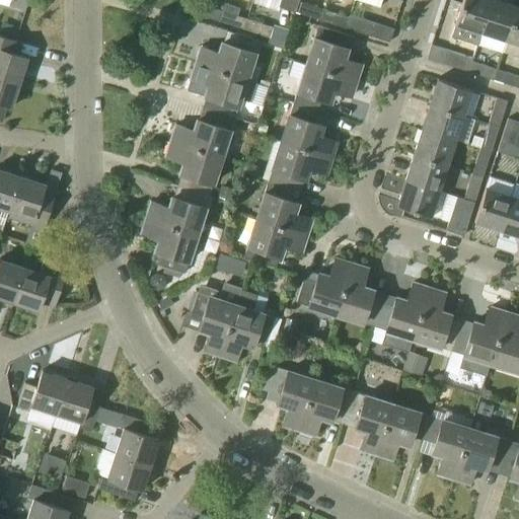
[(476,45),(491,0),(462,0),(455,23),(451,36),(476,45)]
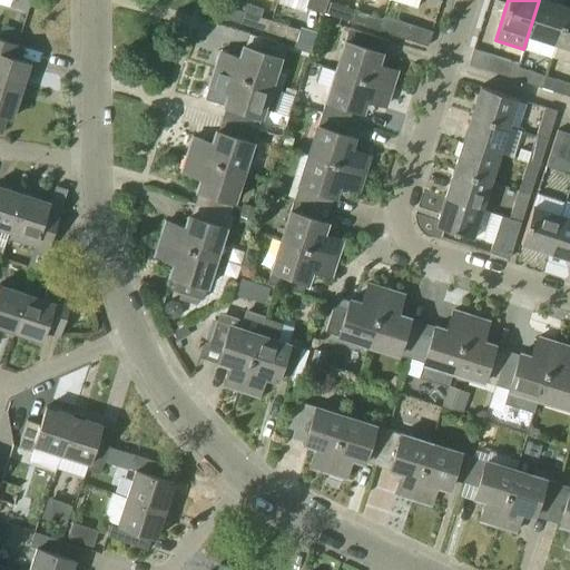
[(551,58),(568,7),(546,0),(539,0),(523,49),(551,58)]
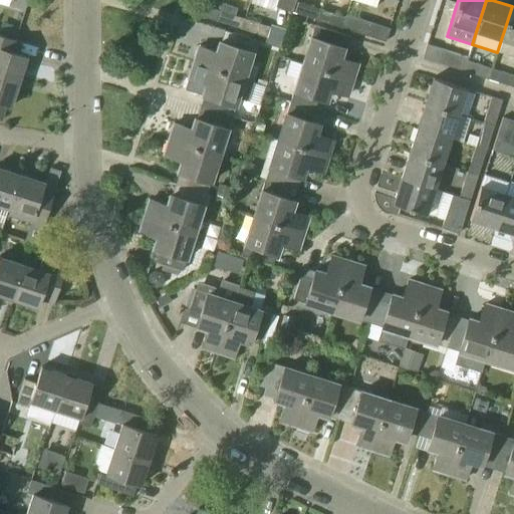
[(292,11),(317,20),(321,9),(295,1),(292,11)]
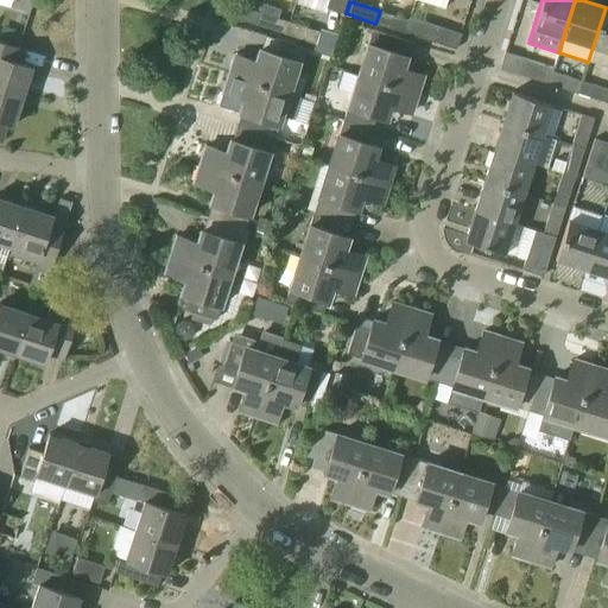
[(245,21),(248,8),(230,2),(226,16),(245,21)]
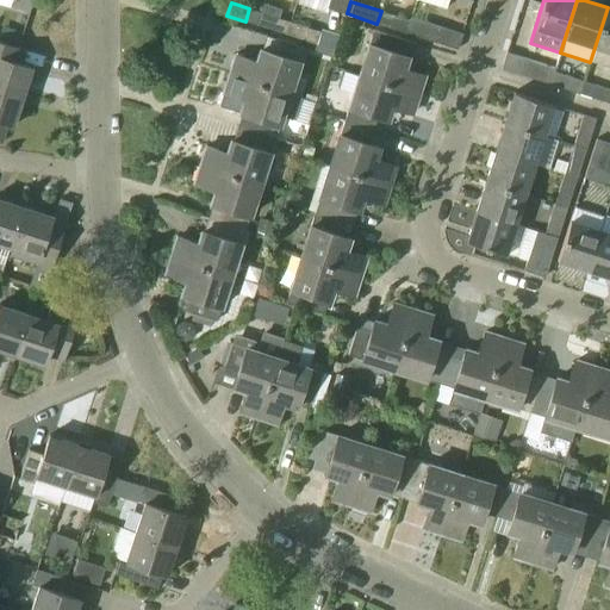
[(609,51),(609,7),(608,7),(590,62),(591,62),(596,48),(609,51)]
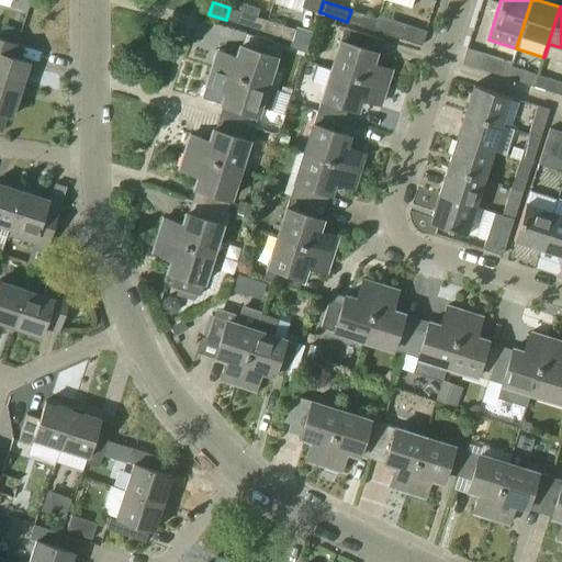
[(254,29),(257,17),(240,11),(236,23),(254,29)]
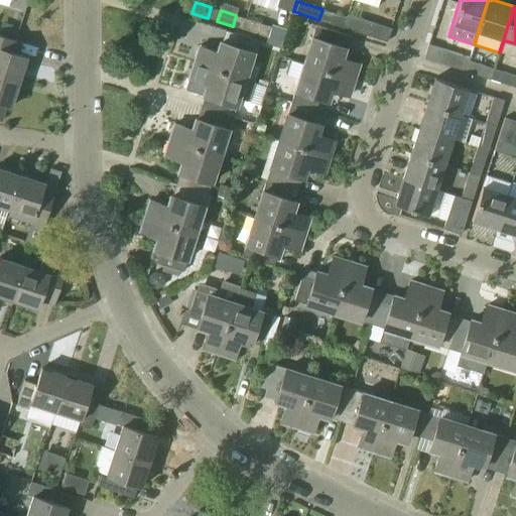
[(329,23),(344,28),(348,14),(347,17),(332,12),(329,23)]
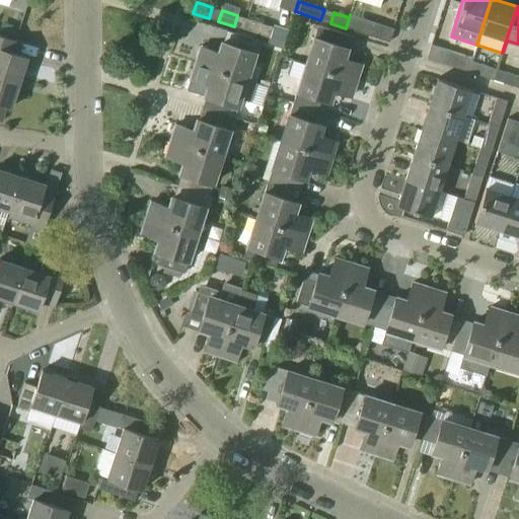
[(371,36),(375,23),(350,14),(346,28),(371,36)]
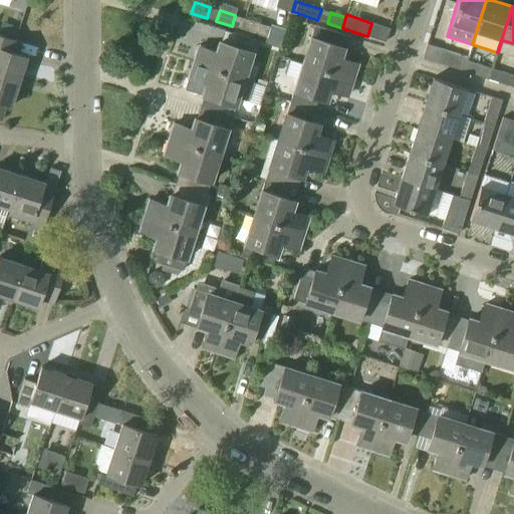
[(257,34),(260,23),(244,18),(241,29),(257,34)]
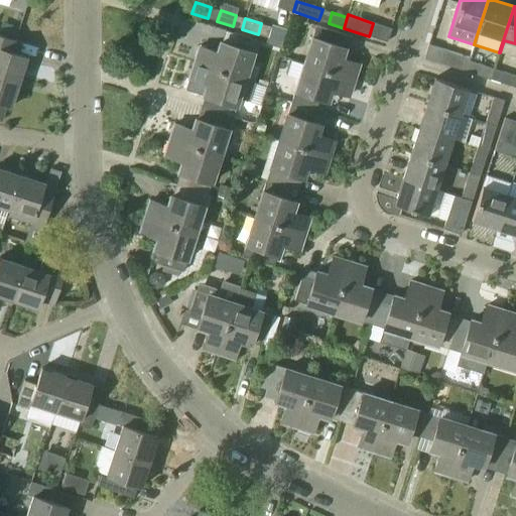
[(0,33),(14,38),(18,26),(2,21),(0,27),(0,33)]
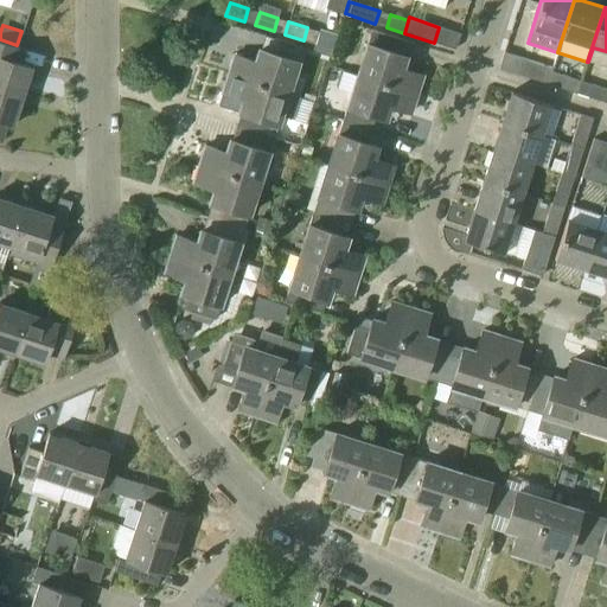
[(364,77),(416,94),(423,75),(402,69),(407,56),(396,52),(401,39),(372,30),(363,57),(370,59),(364,77)]
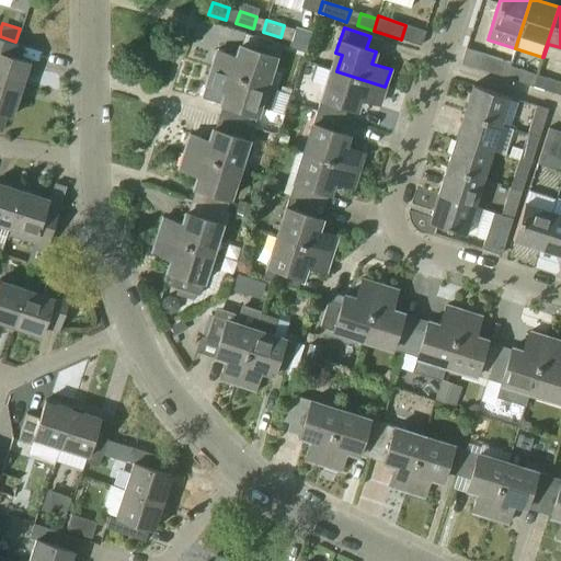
[(212,68),(260,83),(265,67),(272,69),(279,44),(253,35),(249,48),(240,45),(236,57),(217,50),(212,68)]
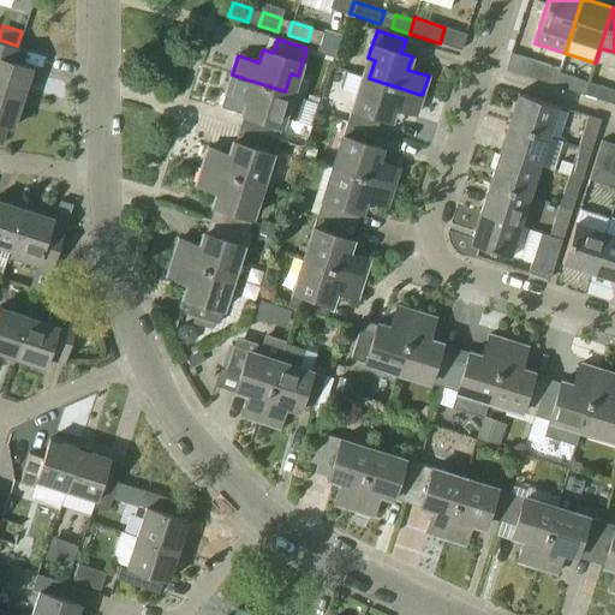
[(0,89),(23,97),(33,67),(22,64),(27,49),(0,41),(0,89)]
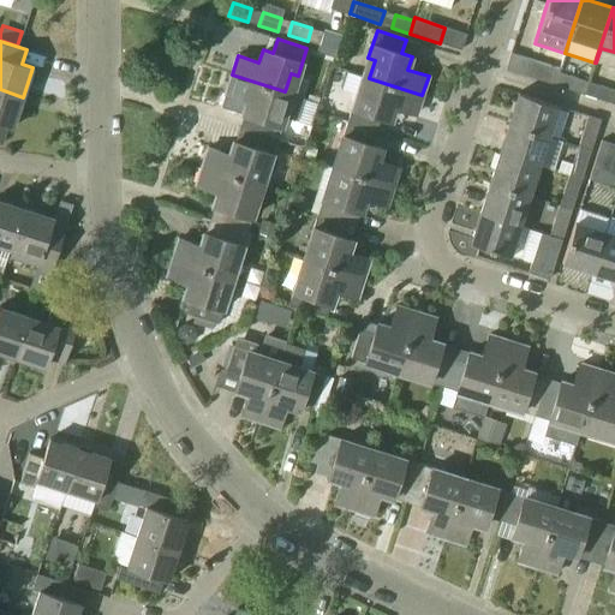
[(560,69),(530,59),(529,61),(511,55),(506,69),(554,84),(560,69)]
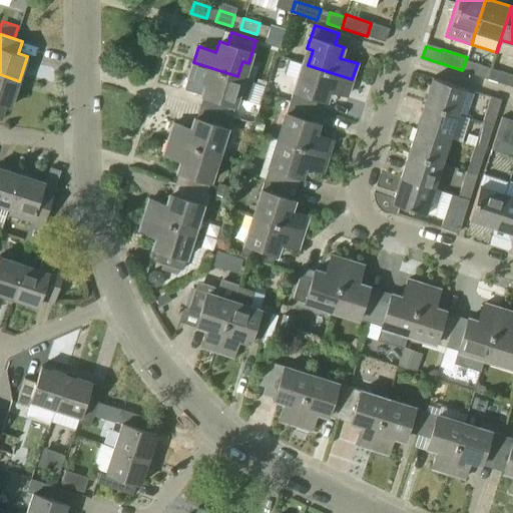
[(467,57),(462,70),(478,75),(481,65),(466,60),(467,57)]
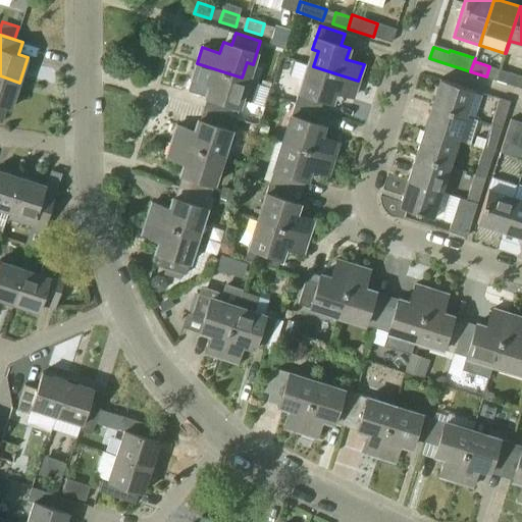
[(258,84),(242,77),(197,63),(192,80),(190,79),(187,82),(186,86),(187,89),(191,91),(195,91),(199,94),(204,94),(206,95),(206,96),(214,99),(211,111),(236,119),(242,99),(252,103),(258,84)]
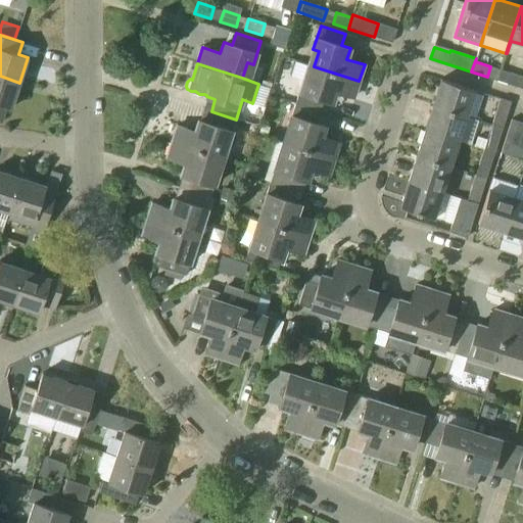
[(353,97),(359,81),(314,66),(308,82),(303,80),(295,104),(320,111),(324,99),(333,102),(336,92),(353,97)]
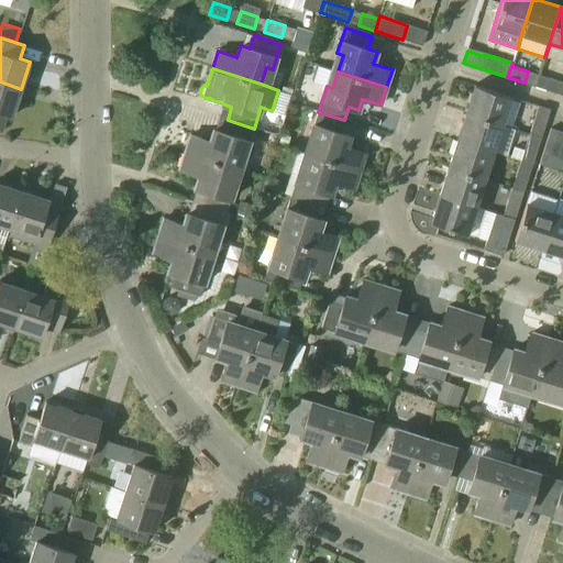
[(562,92),(562,83),(549,78),(545,89),(562,95),(562,92)]
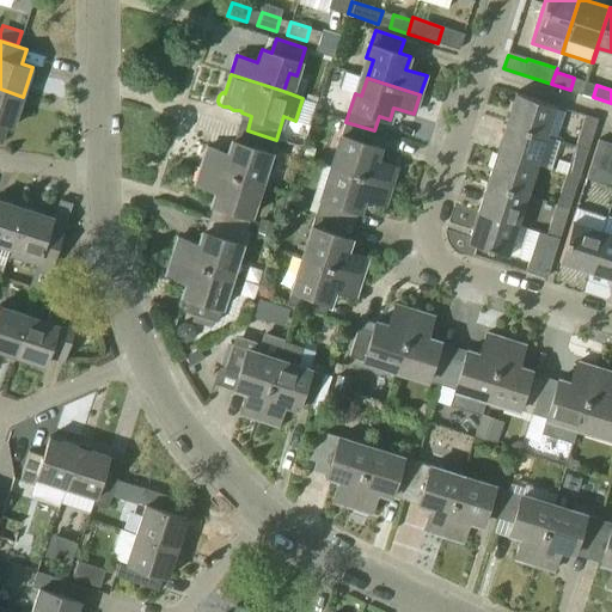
[(23,97),(0,89),(0,142),(2,144),(7,126),(13,127),(23,97)]
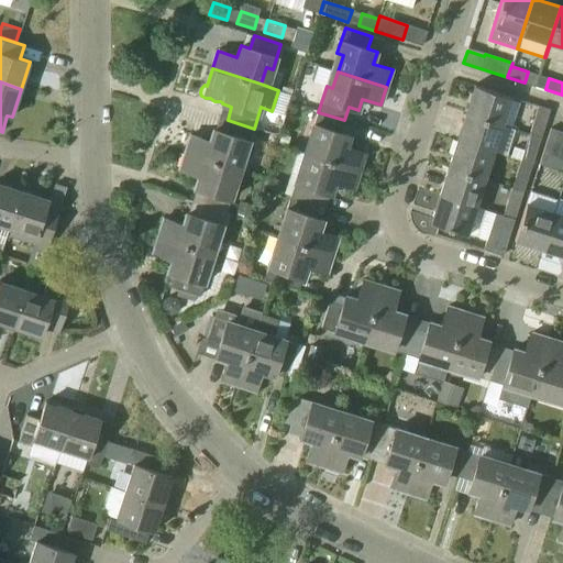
[(503,125),(511,97),(474,86),(465,113),(503,125)]
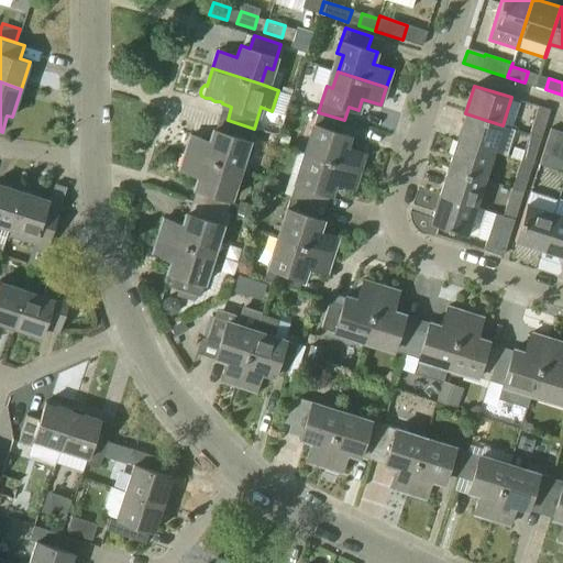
[(539,106),(533,123),(544,127),(550,110),(539,106)]
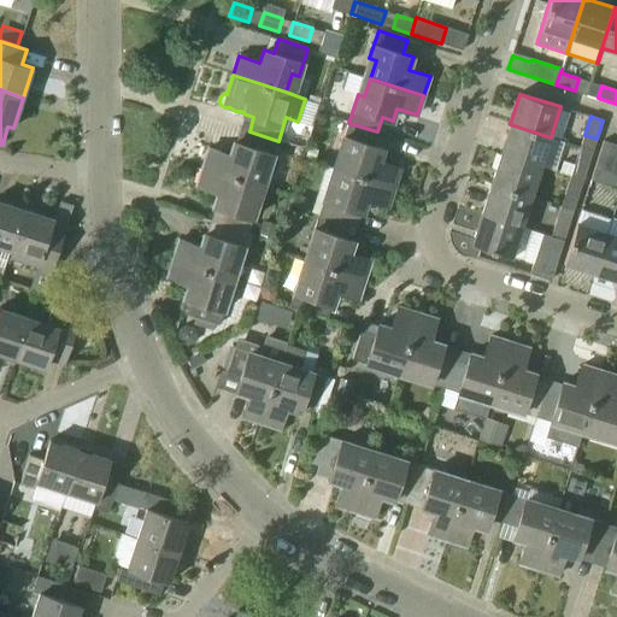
[(372,146),(377,131),(348,123),(340,151),(346,153),(341,171),(394,188),(400,168),(380,162),(383,150),(372,146)]
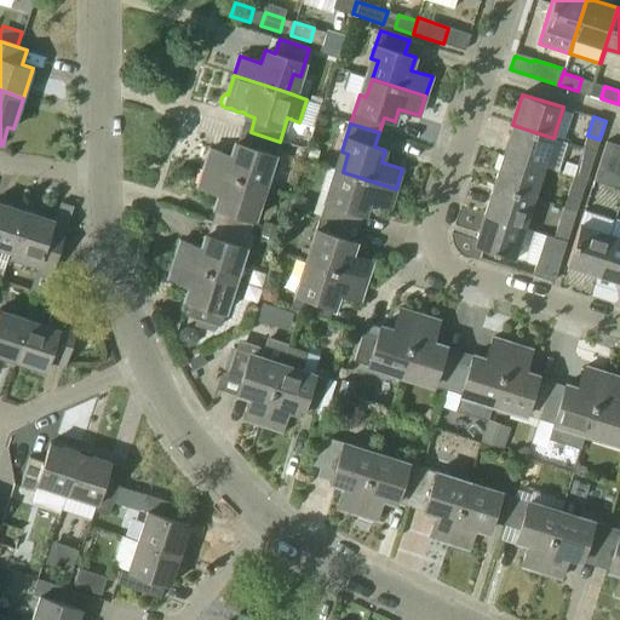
[(544,167),(554,138),(512,125),(503,155),(544,167)]
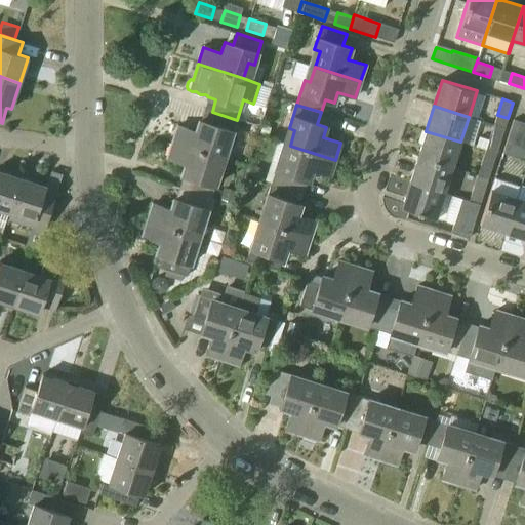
[(229,143),(237,120),(212,112),(208,123),(199,121),(196,131),(178,125),(173,142),(218,157),(224,142),(229,143)]
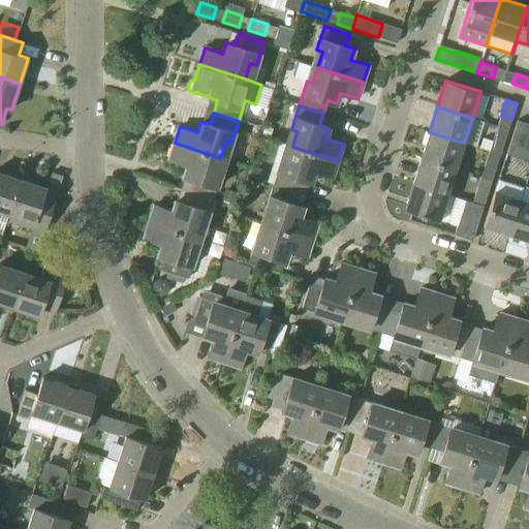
[(528,149),(522,147),(528,125),(528,124),(518,121),(510,145),(506,154),(528,161),(528,149)]
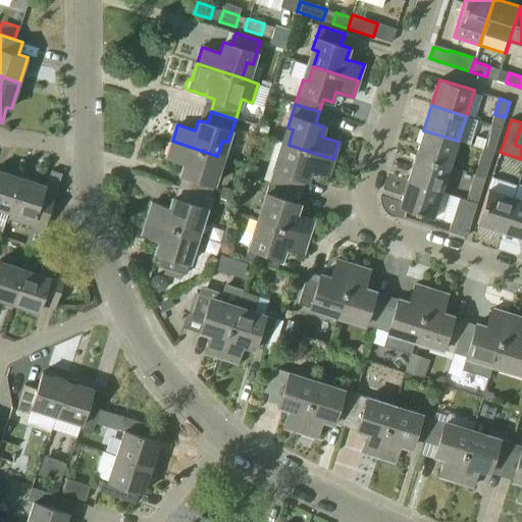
[(450,166),(458,141),(423,131),(415,156),(450,166)]
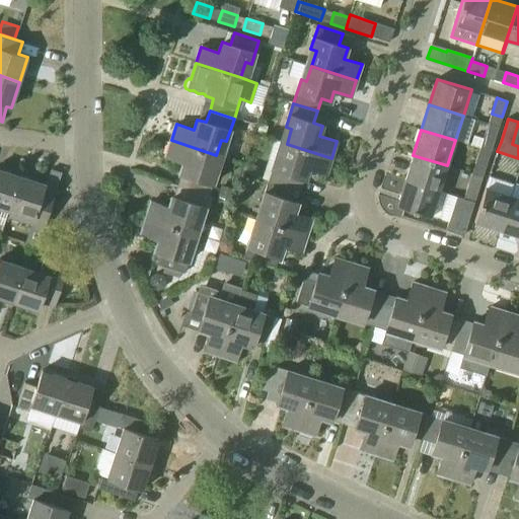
[(480,148),(491,152),(496,136),(485,133),(480,148)]
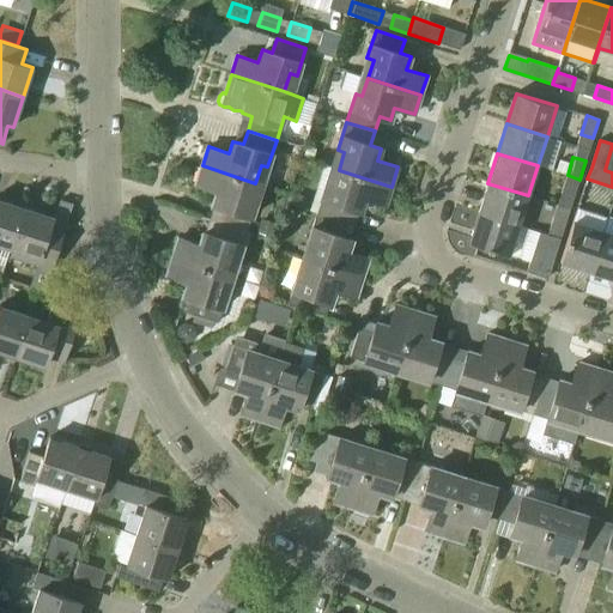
[(249,201),(255,183),(202,165),(195,186),(217,192),(212,205),(223,207),(218,222),(247,231),(256,204),(249,201)]
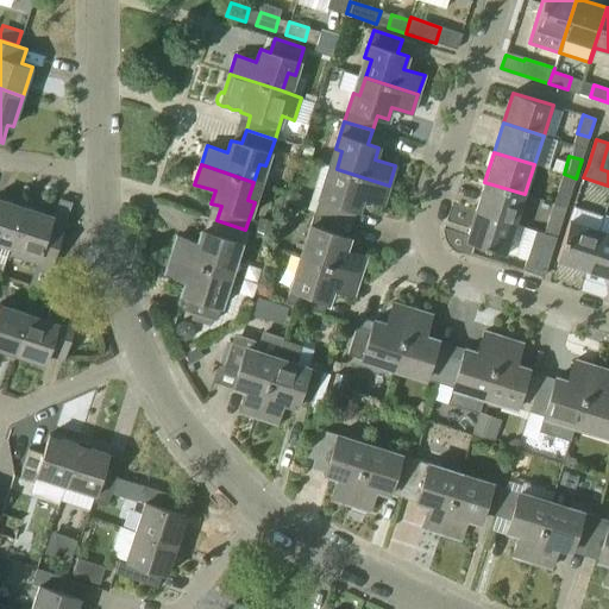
[(383,205),(389,186),(337,169),(331,187),(324,184),(315,211),(344,220),(349,207),(358,211),(363,198),(383,205)]
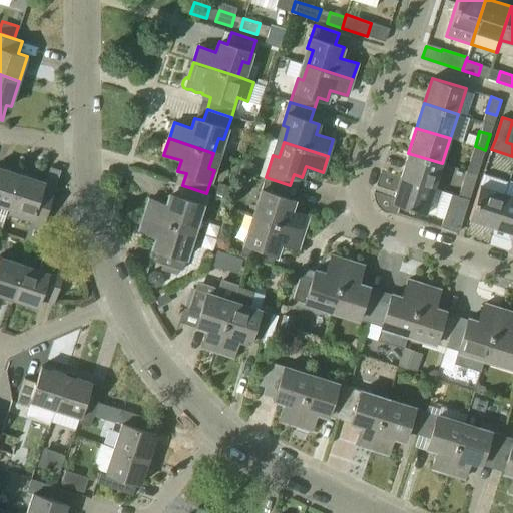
[(470,162),(480,165),(485,150),(475,146),(470,162)]
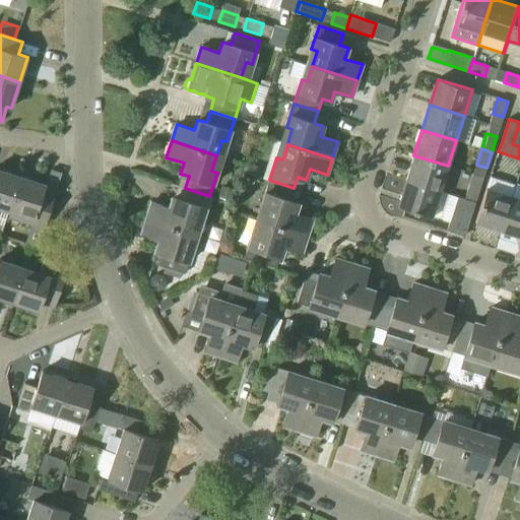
[(440,191),(448,166),(413,155),(405,180),(440,191)]
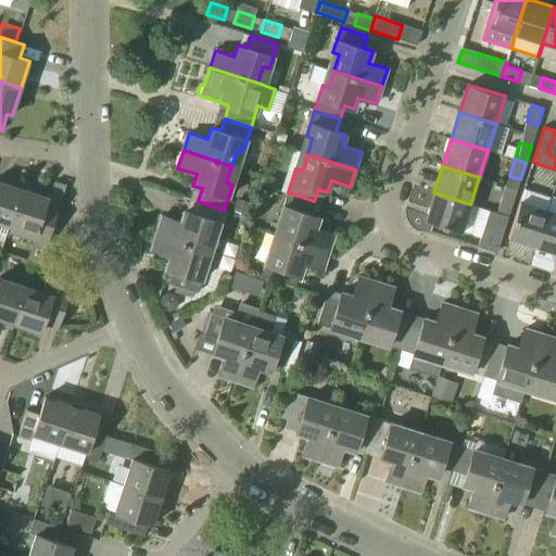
[(0,222),(10,226),(22,188),(0,180),(0,222)]
